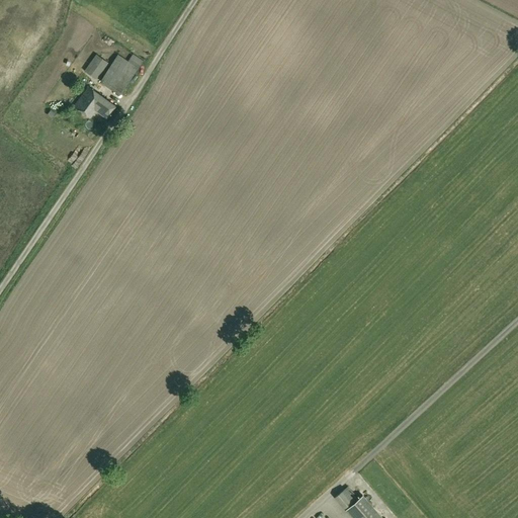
[(96,55),(85,71),(96,79),(108,63),(96,55)]
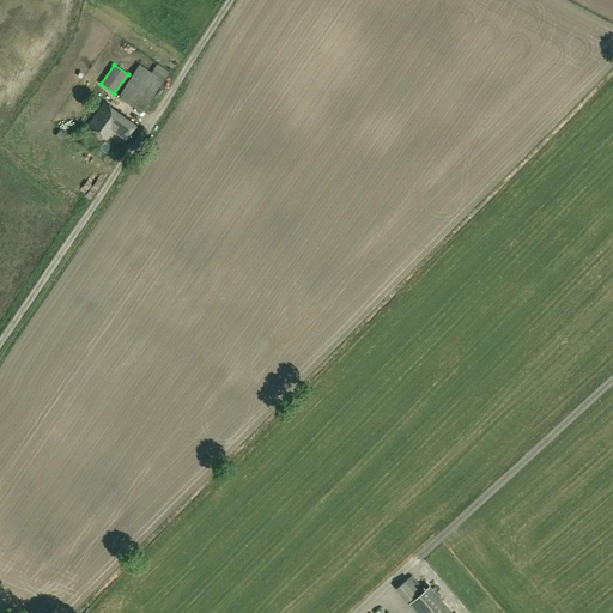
[(143,113),(163,80),(169,72),(157,65),(152,73),(139,65),(119,96),(143,113)]
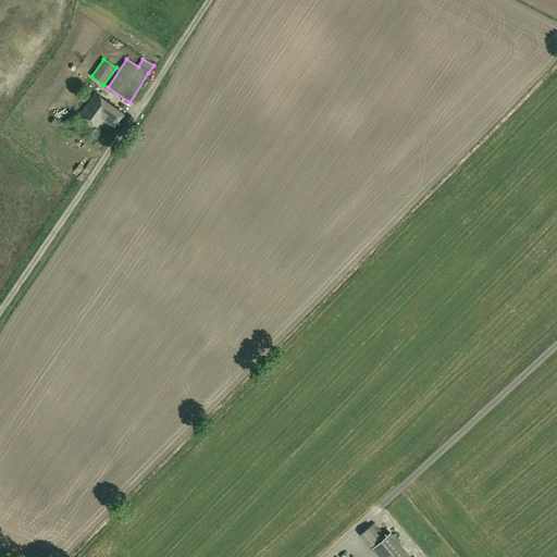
[(95,94),(79,114),(97,127),(102,120),(114,128),(124,114),(95,94)]
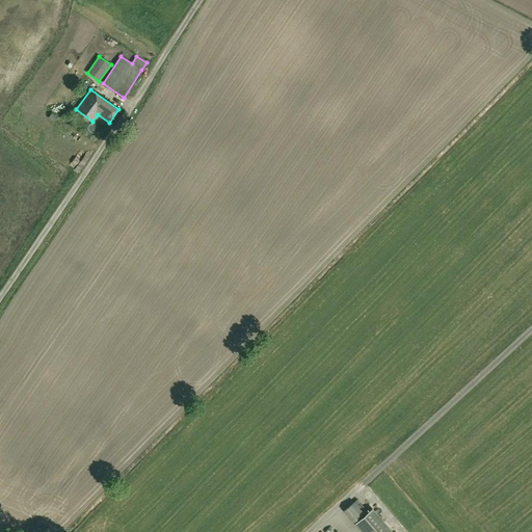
[(56,121),(60,116),(54,111),(50,115),(56,121)]
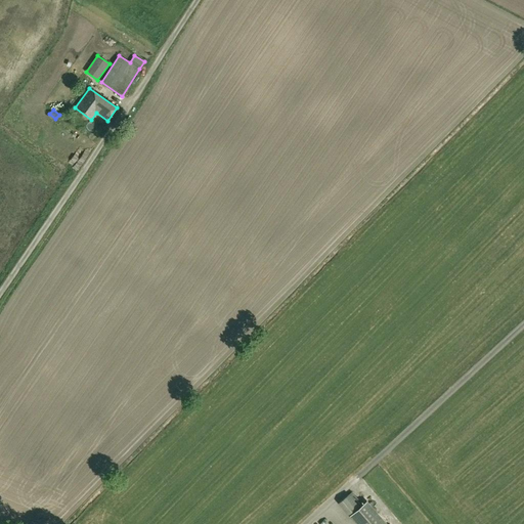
[(386,523),(373,508),(366,500),(359,507),(349,494),(339,503),(358,523),(386,523)]
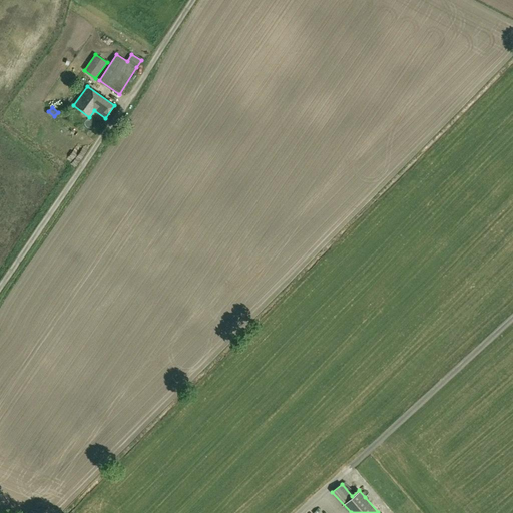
All buildings are outlined.
